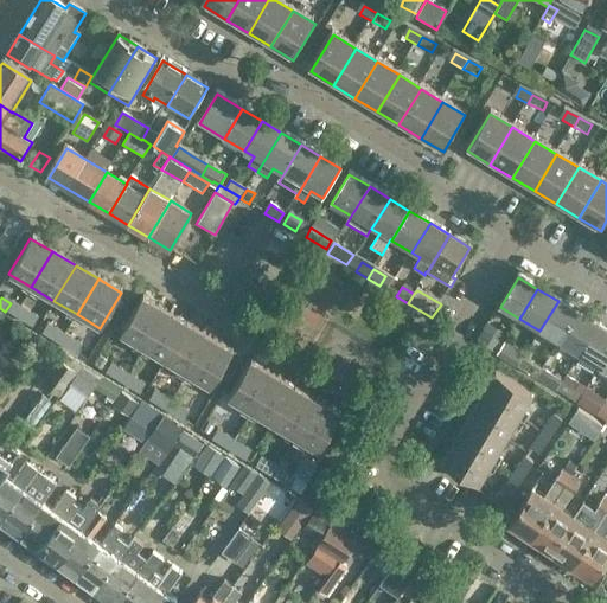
[(144,347),(165,310),(142,297),(120,334),(144,347)]
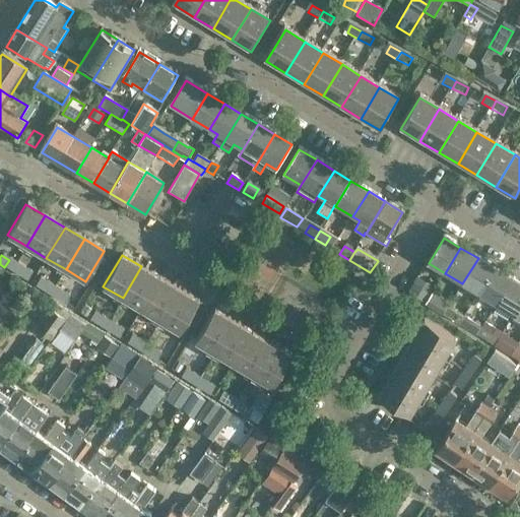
[(478,258),(462,283),(479,294),(495,268),(478,258)]
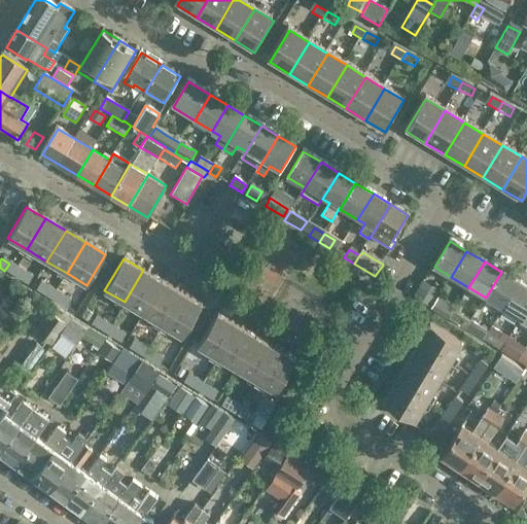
[(12,275),(16,268),(9,264),(4,271),(12,275)]
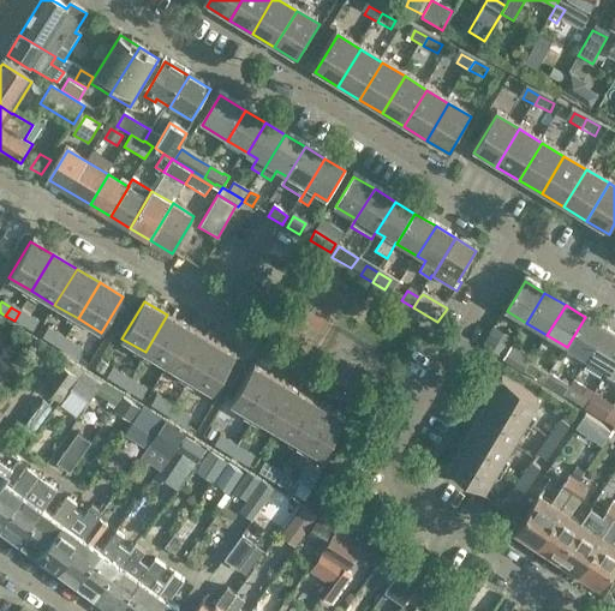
[(19,312),(15,321),(23,327),(28,318),(19,312)]
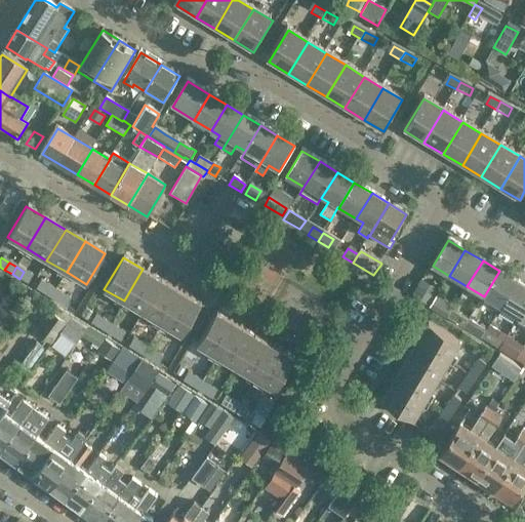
[(144,313),(162,280),(143,269),(124,300),(144,313)]
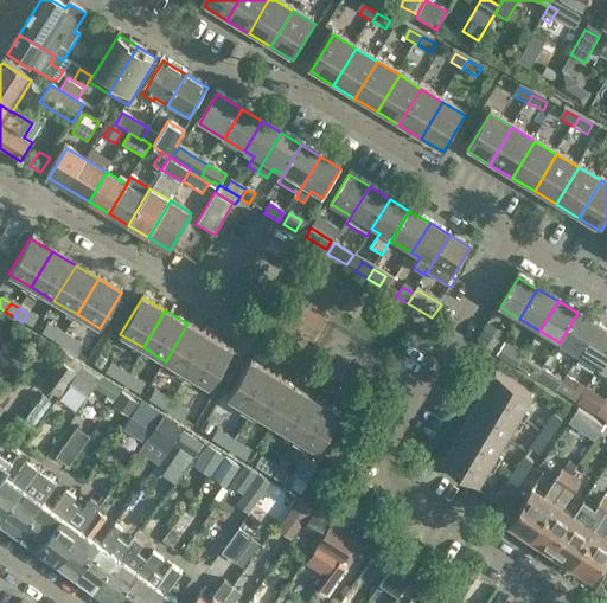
[(577,313),(560,342),(580,355),(598,326),(577,313)]
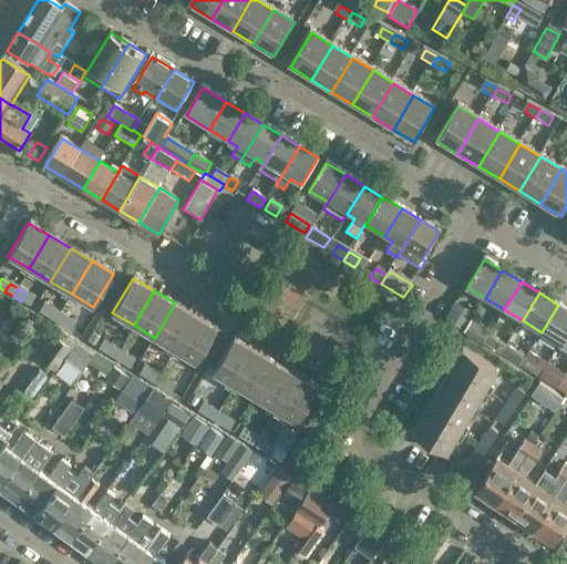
[(21,301),(29,306),(34,299),(26,294),(21,301)]
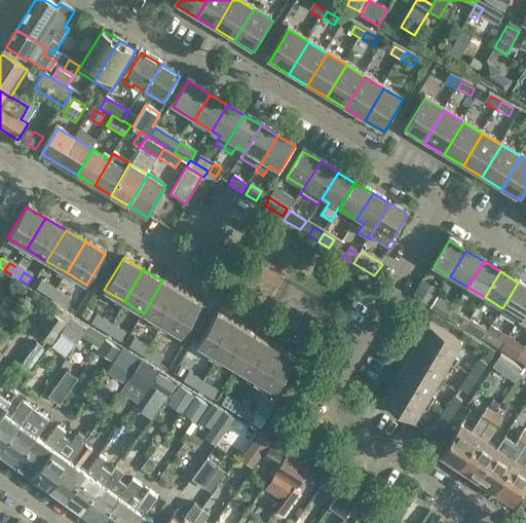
[(162,281),(144,313),(163,325),(182,293),(162,281)]
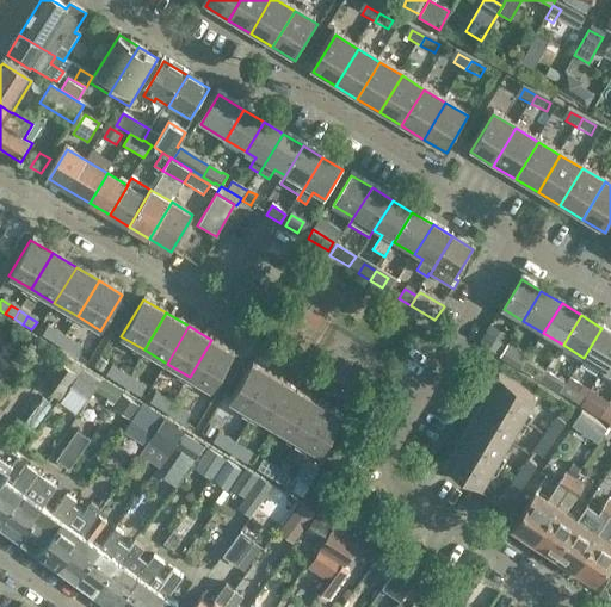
[(49,341),(55,333),(45,328),(41,335),(49,341)]
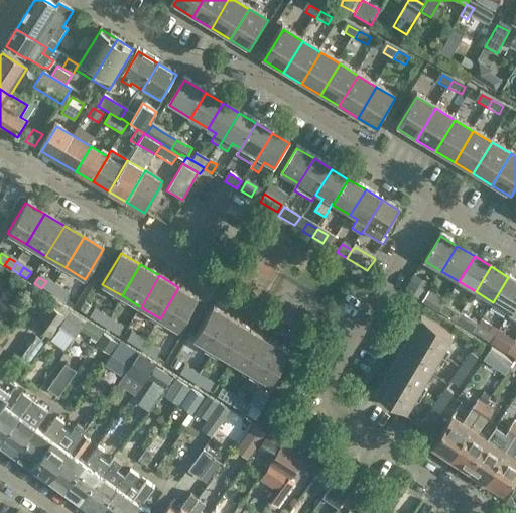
[(515,281),(508,277),(493,302),(509,312),(515,301),(515,281)]
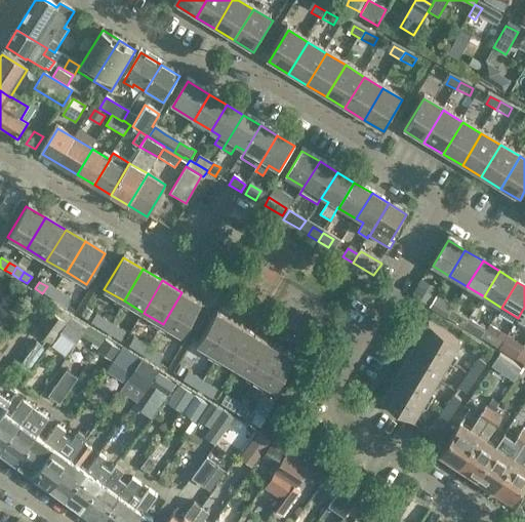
[(50,297),(54,291),(47,286),(42,293),(50,297)]
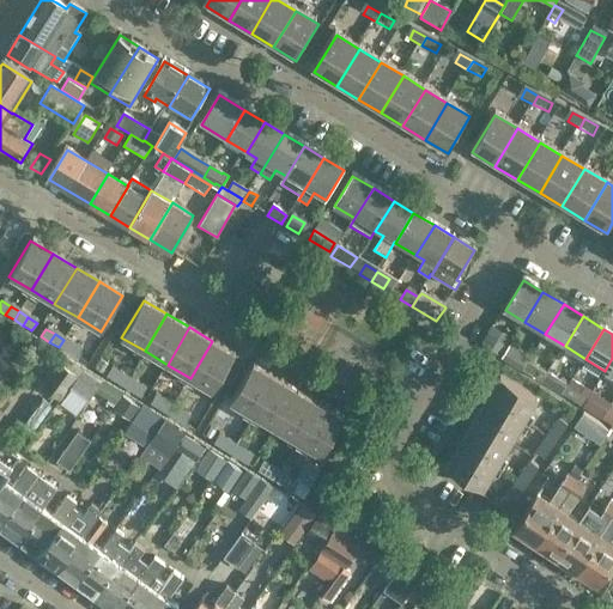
[(502,359),(509,348),(487,336),(481,346),(502,359)]
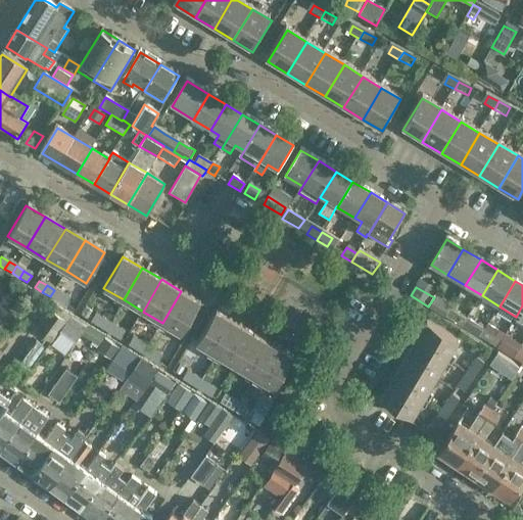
[(54,290),(50,296),(57,301),(61,294),(54,290)]
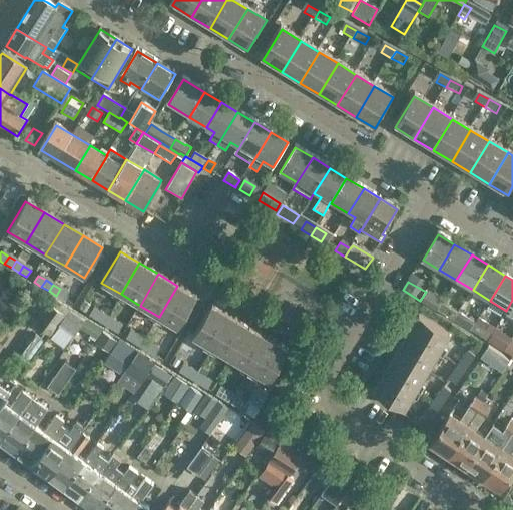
[(177,286),(159,317),(178,328),(197,297),(177,286)]
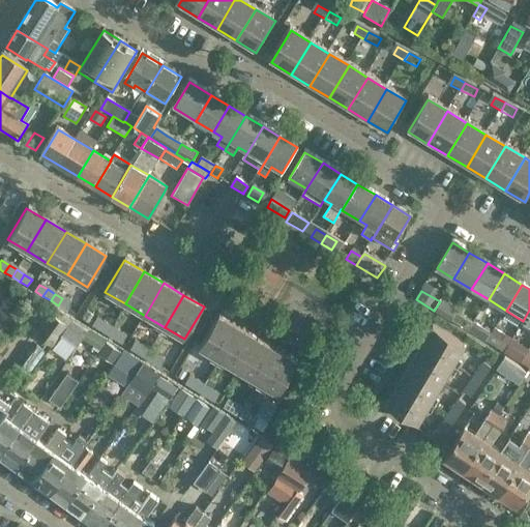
[(446,318),(451,321),(457,313),(460,308),(442,297),(440,301),(434,311),(446,318)]
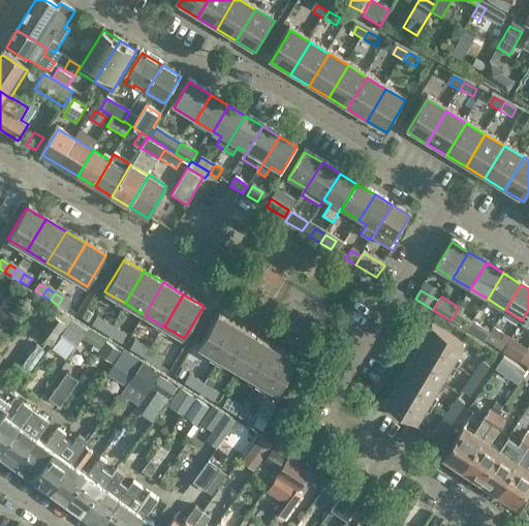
[(37,336),(55,312),(34,298),(18,320),(37,336)]
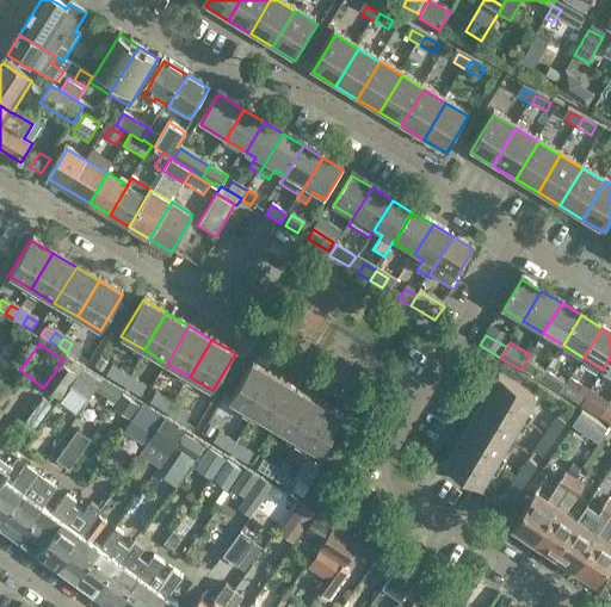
[(72,344),(67,352),(75,357),(80,350),(72,344)]
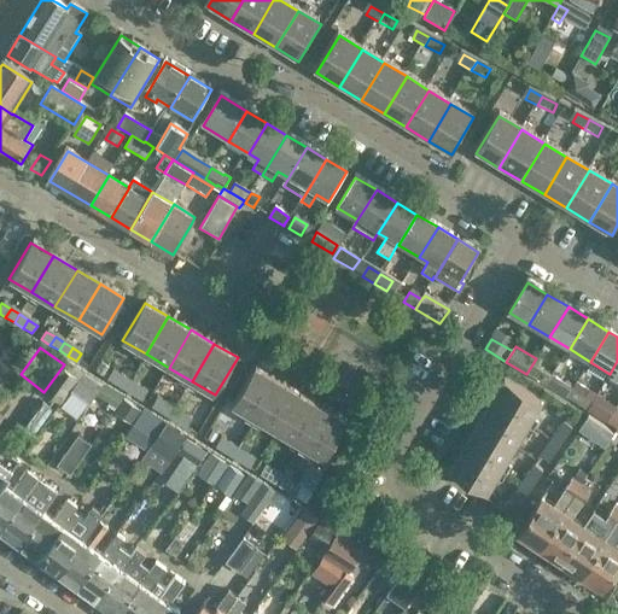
[(44,392),(41,396),(60,410),(71,395),(83,379),(64,364),(44,392)]
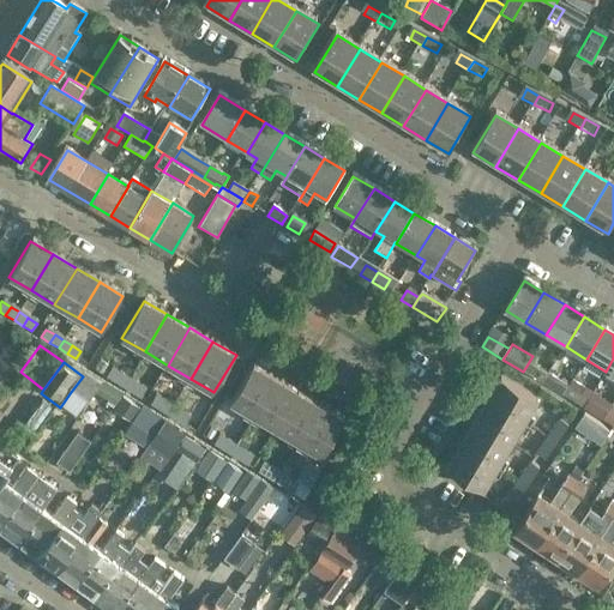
[(548,374),(529,362),(523,372),(542,382),(542,384),(548,374)]
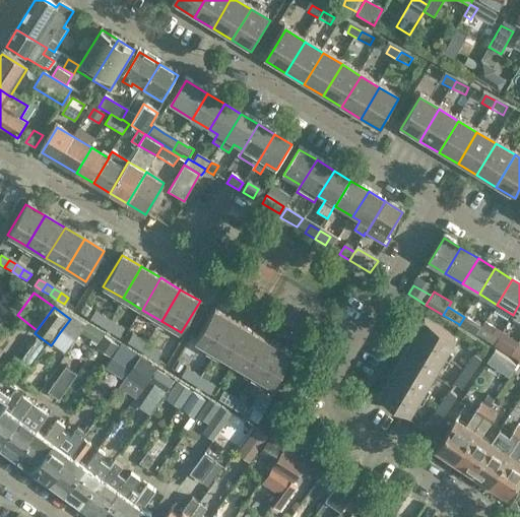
[(215,352),(234,321),(214,309),(196,340),(215,352)]
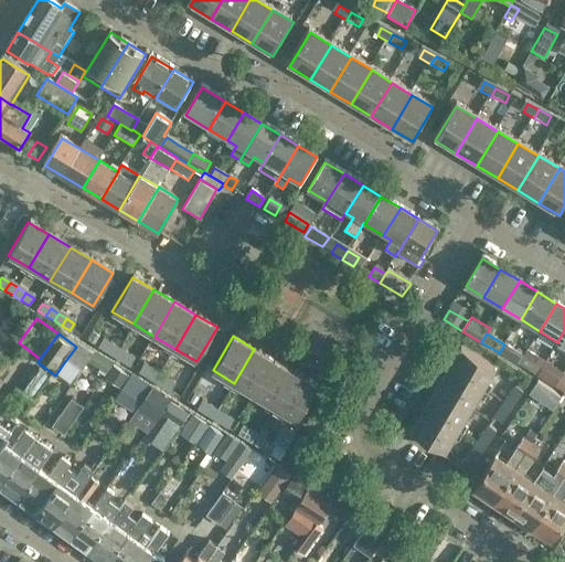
[(105,352),(109,345),(102,340),(97,348),(105,352)]
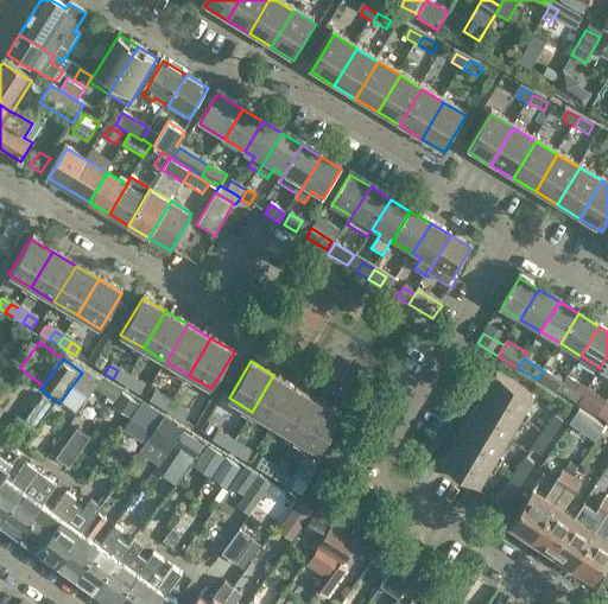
[(87,399),(96,386),(101,377),(86,368),(82,373),(70,388),(87,399)]
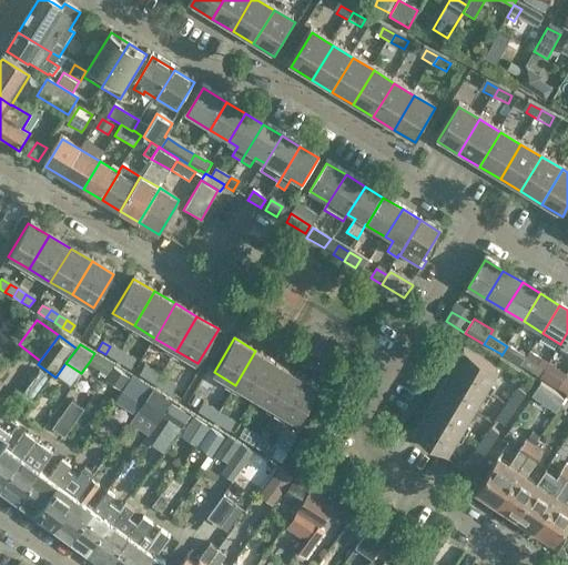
[(113,360),(119,352),(110,346),(105,354),(113,360)]
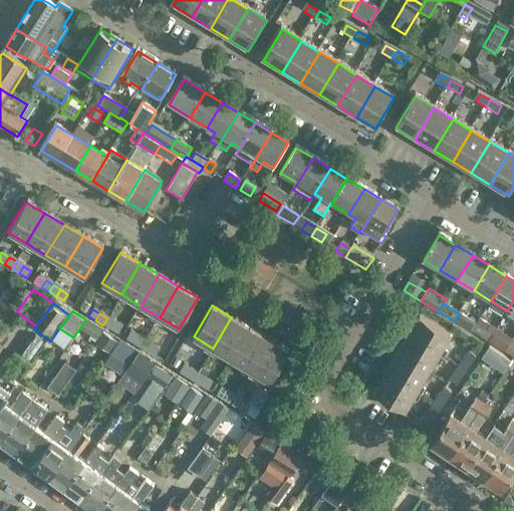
[(453,321),(471,332),(472,332),(477,324),(476,323),(459,313),(454,321),(454,320),(453,321)]
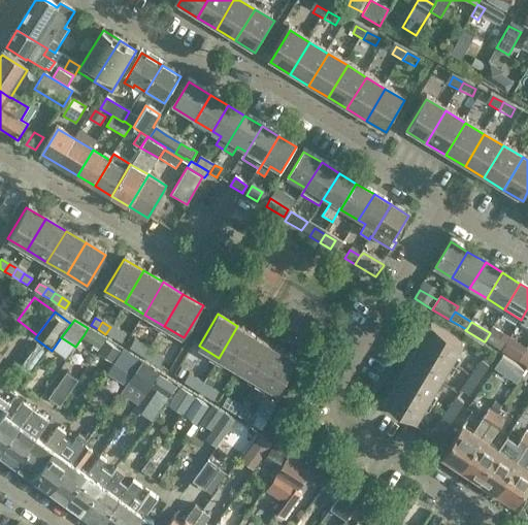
[(421,343),(453,362),(465,342),(433,324),(421,343)]
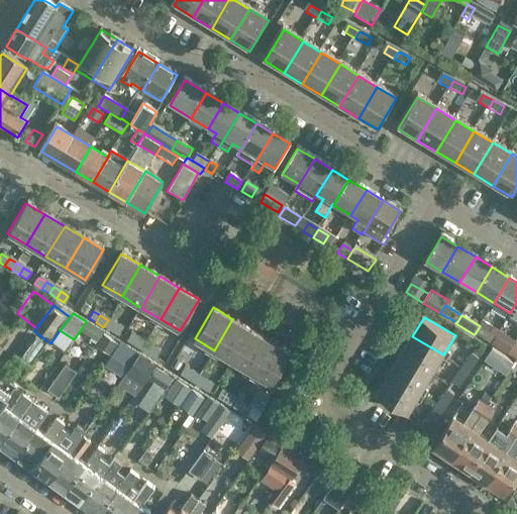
[(233,362),(251,330),(232,319),(214,350),(233,362)]
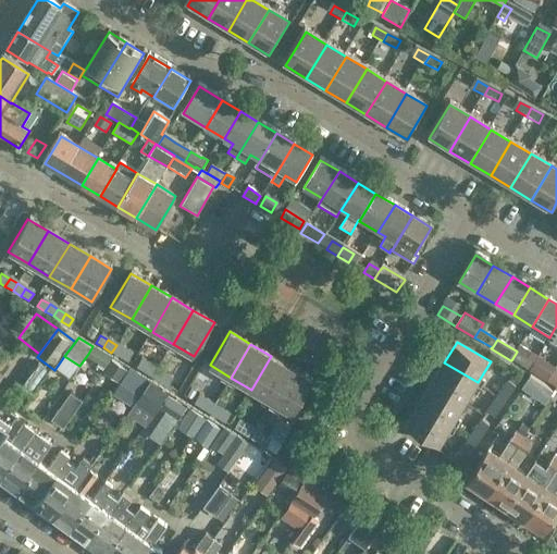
[(116,345),(111,353),(119,357),(124,349),(116,345)]
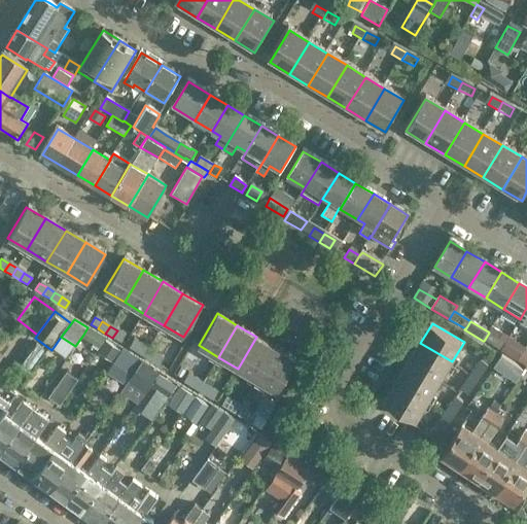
[(501,334),(491,327),(488,332),(489,333),(484,341),(500,351),(505,343),(505,342),(499,339),(501,334)]
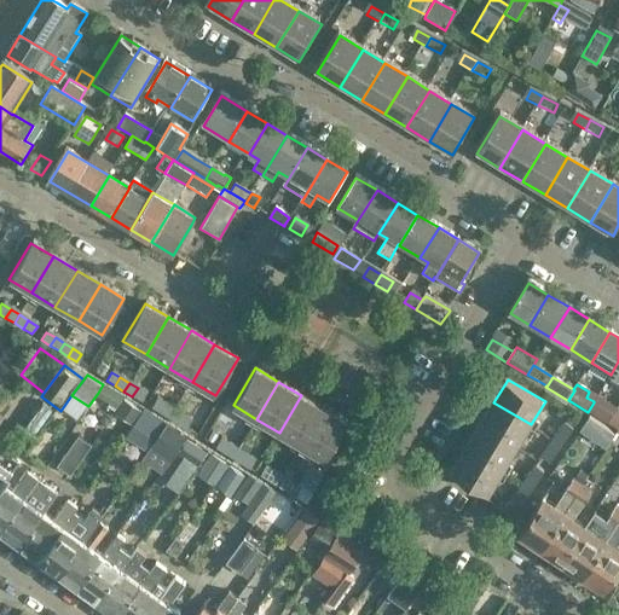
[(138,388),(132,396),(142,402),(146,394),(138,388)]
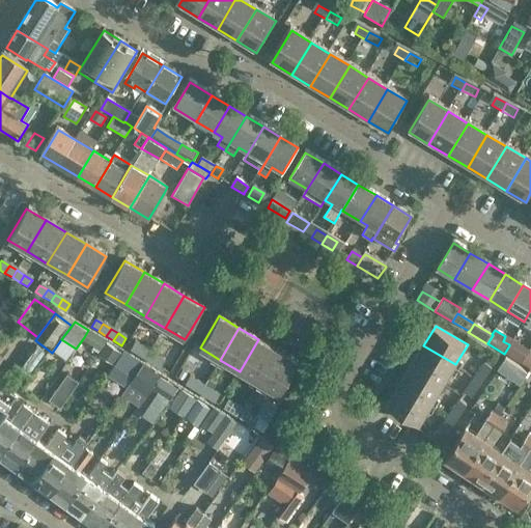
[(0,353),(2,355),(10,342),(0,334),(0,353)]
